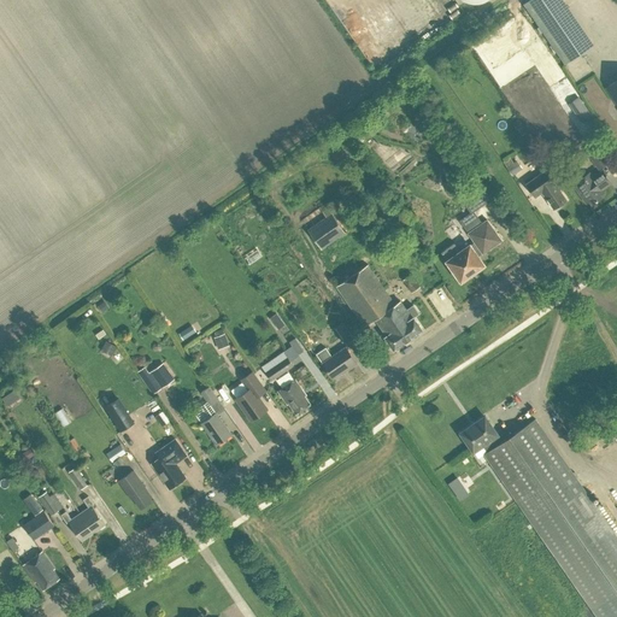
[(560,63),(588,43),(558,0),(519,0),(517,3),(560,63)]
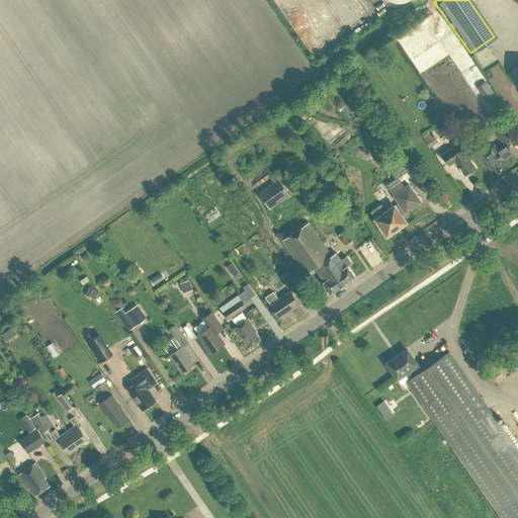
[(517,67),(509,73),(517,86),(517,67)]
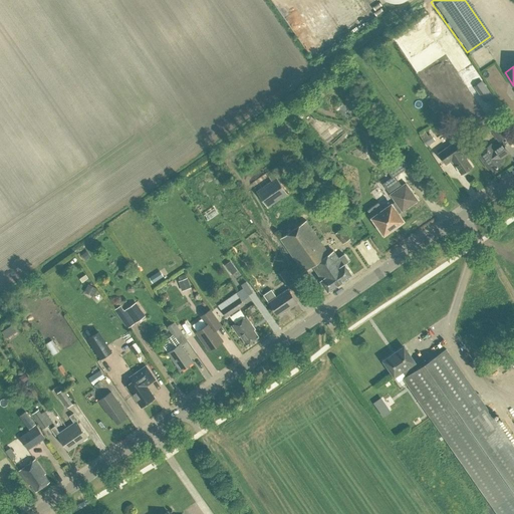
[(482,82),(474,87),(485,102),(493,97),(482,82)]
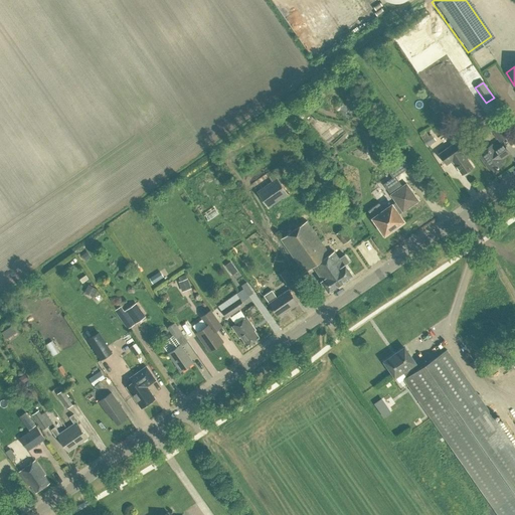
[(428,102),(433,108),(438,104),(434,98),(428,102)]
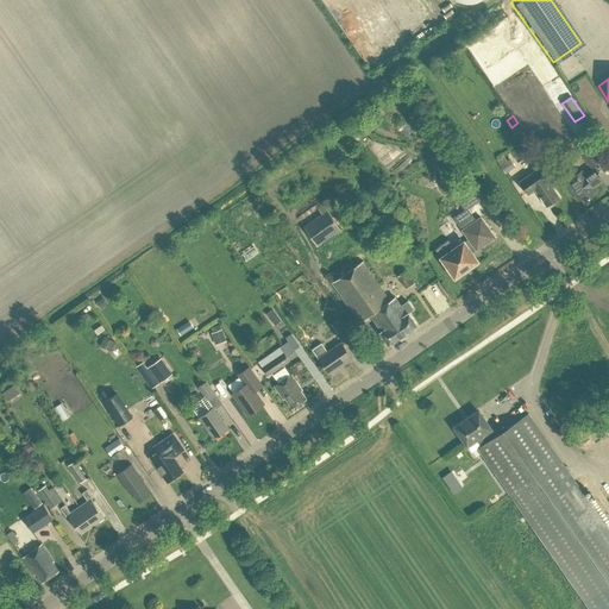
[(578,149),(591,167),(601,159),(588,143),(578,149)]
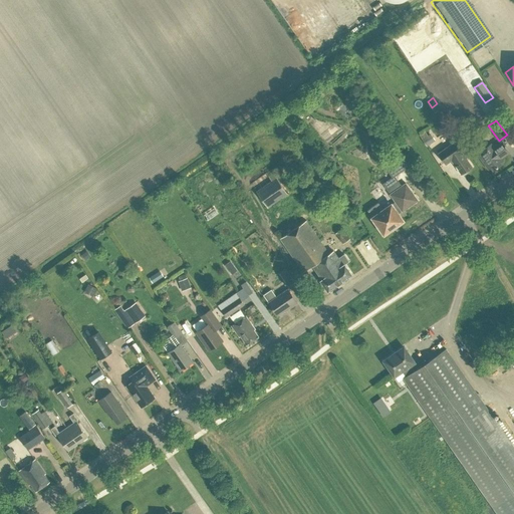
[(420,135),(428,146),(436,140),(432,133),(429,135),(426,131),(420,135)]
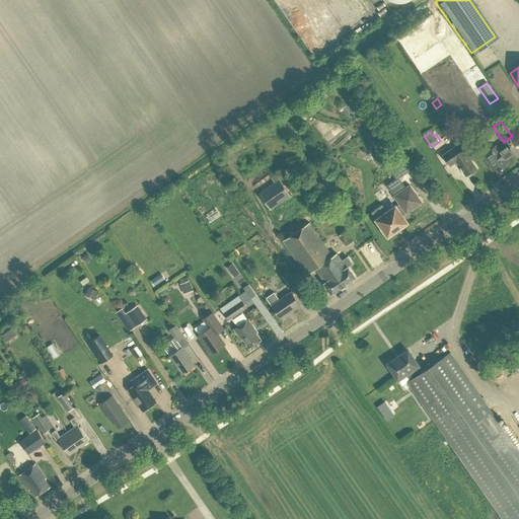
[(442,155),(449,164),(454,160),(465,176),(476,168),(459,143),(442,155)]
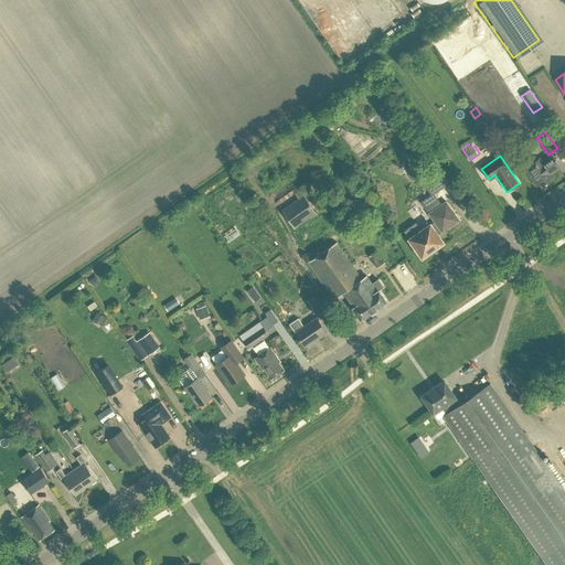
[(539,182),(542,188),(551,181),(548,178),(552,176),(552,173),(560,168),(552,156),(543,162),(540,158),(524,169),(535,184),(539,182)]
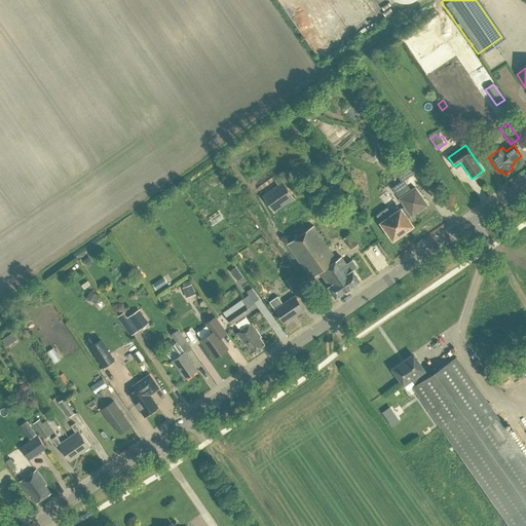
[(395,164),(401,173),(414,162),(408,154),(395,164)]
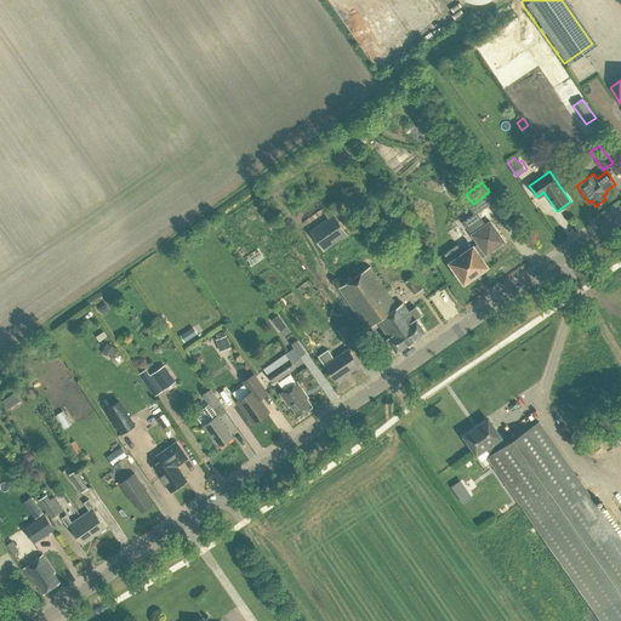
[(303,222),(323,251),(347,234),(328,205),(303,222)]
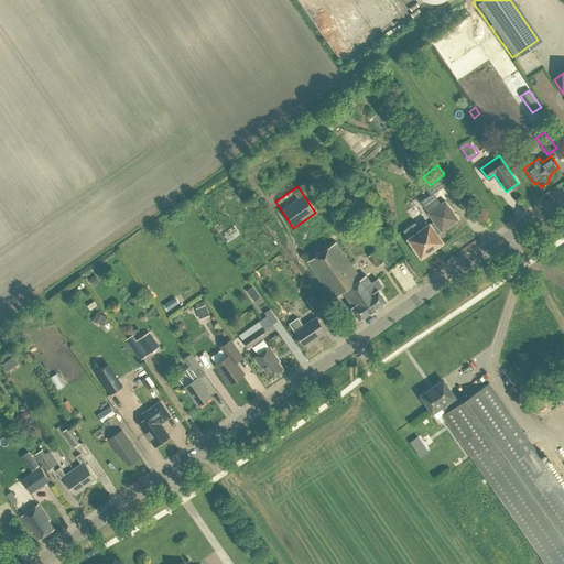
[(420,202),(427,213),(427,214),(433,221),(409,239),(410,241),(410,243),(412,247),(414,247),(421,257),(442,242),(435,234),(440,231),(441,232),(458,219),(445,201),(438,205),(431,194),(420,202)]
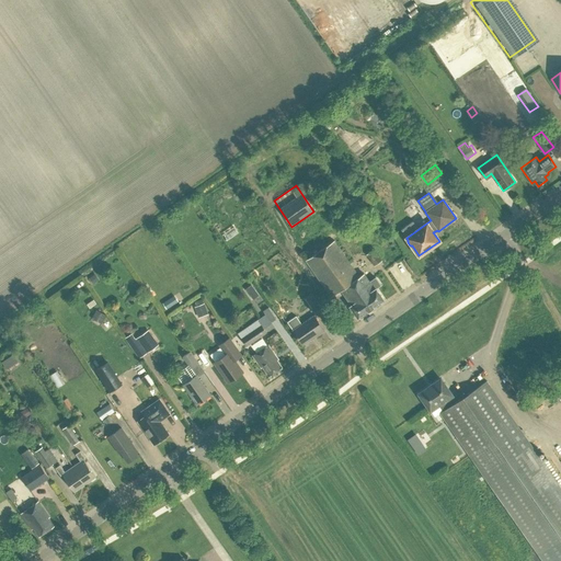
[(376,287),(380,284),(376,276),(369,281),(364,273),(358,276),(333,241),(306,261),(331,297),(341,289),(352,305),(350,306),(358,317),(384,299),(376,287)]
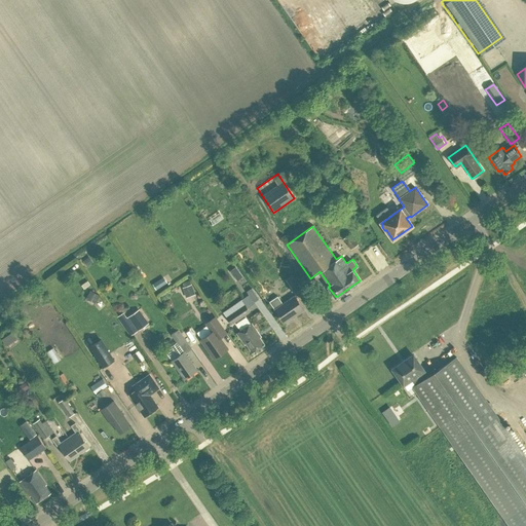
[(236,266),(230,270),(234,275),(239,271),(236,266)]
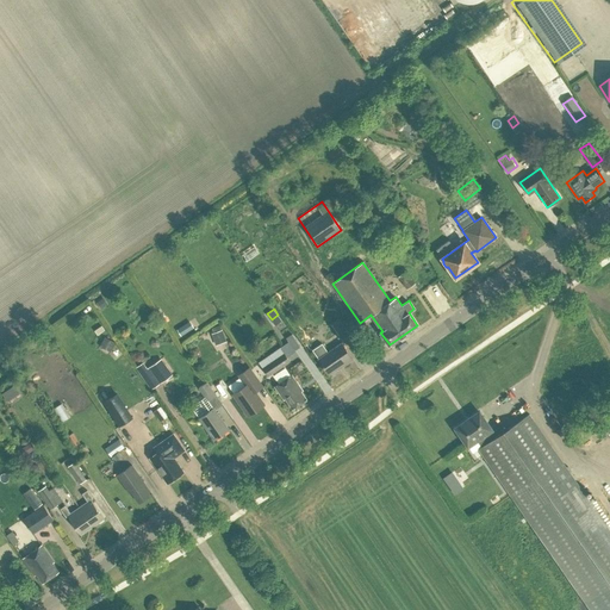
[(330,324),(343,342),(350,337),(338,319),(330,324)]
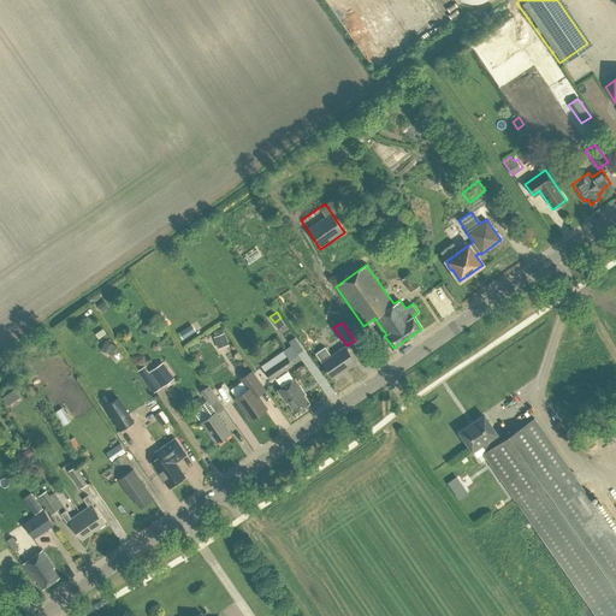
[(179,332),(183,339),(196,331),(191,324),(179,332)]
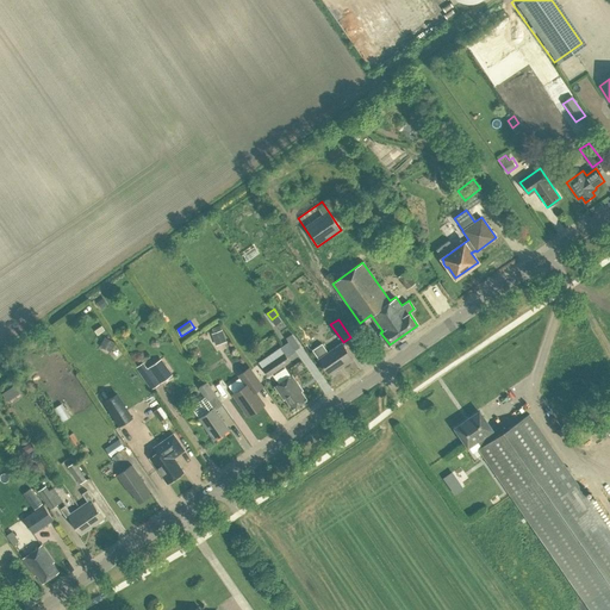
[(209,331),(212,343),(223,341),(221,329),(209,331)]
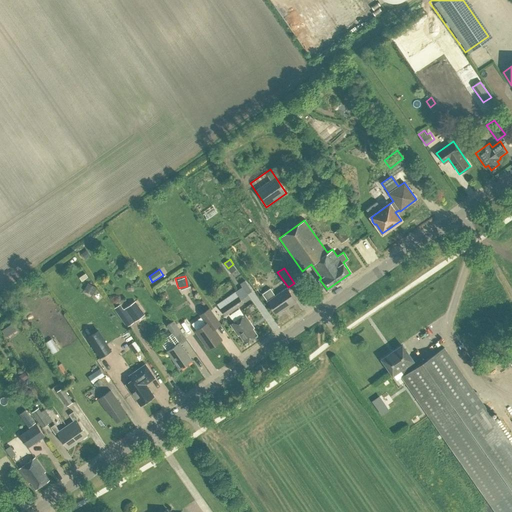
[(83,293),(92,298),(98,287),(89,282),(83,293)]
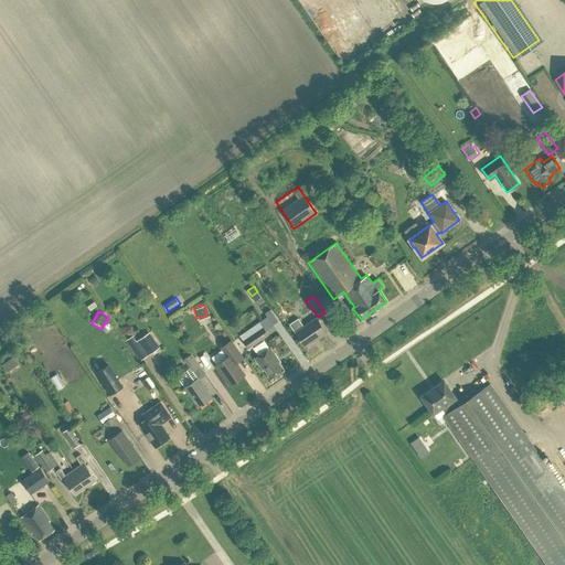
[(316,338),(317,340),(327,332),(316,318),(304,327),(298,318),(289,324),(295,332),(305,347),(312,341),(311,340),(316,338)]
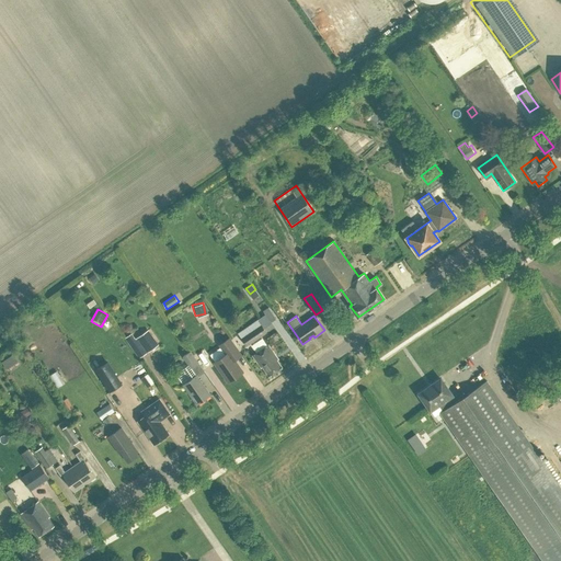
[(240,339),(245,347),(266,333),(261,325),(240,339)]
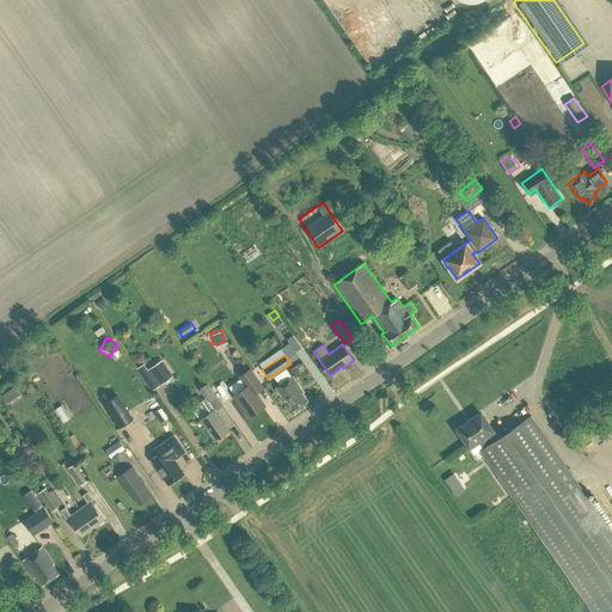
[(172,375),(161,360),(148,369),(144,363),(136,368),(151,391),(172,375)]
